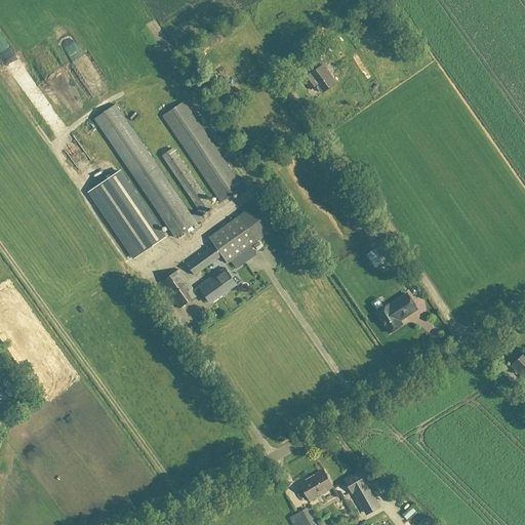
[(303,37),(313,51),(321,45),(312,31),(303,37)]
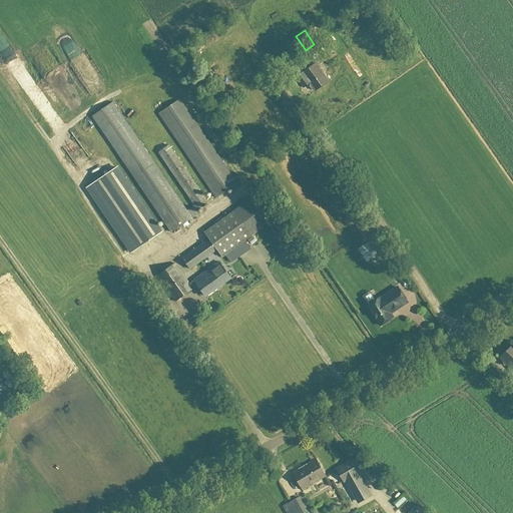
[(328,38),(318,44),(325,56),(335,50),(328,38)]
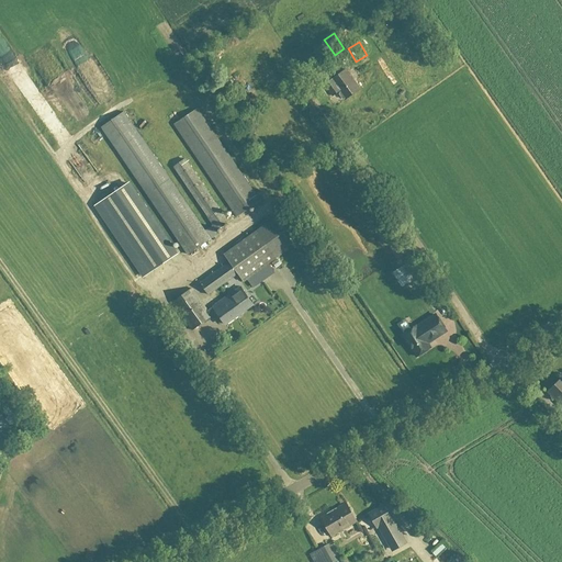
[(346,70),(335,78),(324,86),(332,97),(338,92),(345,101),(348,98),(359,90),(346,70)]
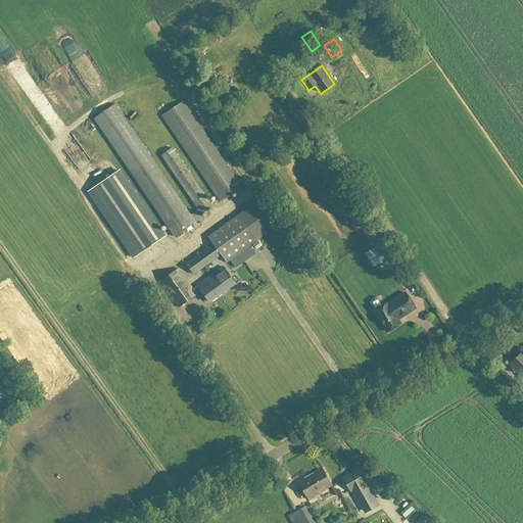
[(221,203),(241,189),(183,102),(161,116),(221,203)]
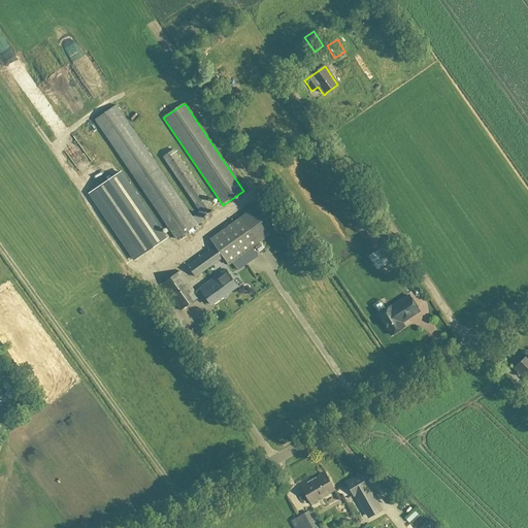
[(199,212),(192,218),(116,105),(94,121),(175,240),(197,225),(205,220),(204,218),(215,210),(173,150),(162,158),(195,205),(199,212)]
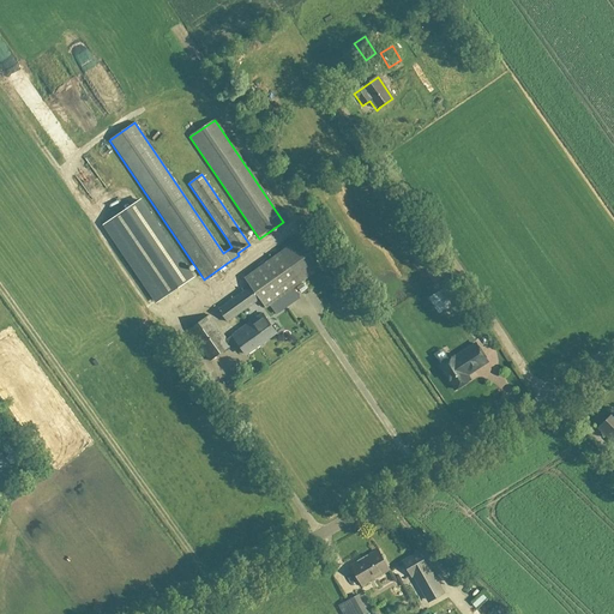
[(107,161),(100,166),(113,186),(119,181),(107,161)]
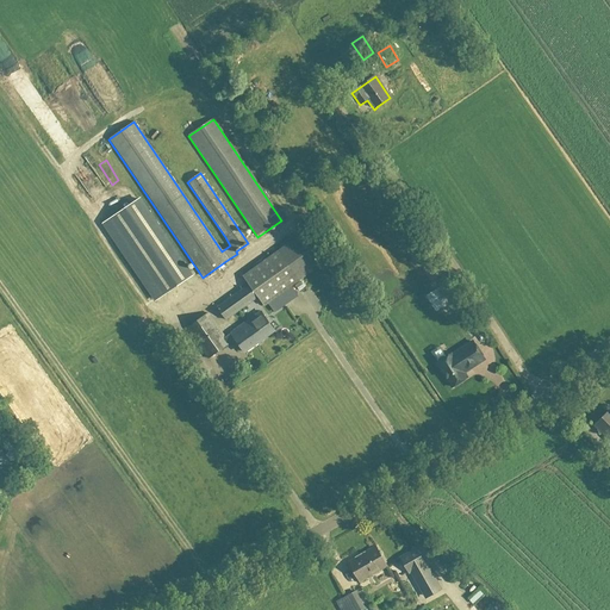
[(138,201),(104,224),(155,302),(190,279),(138,201)]
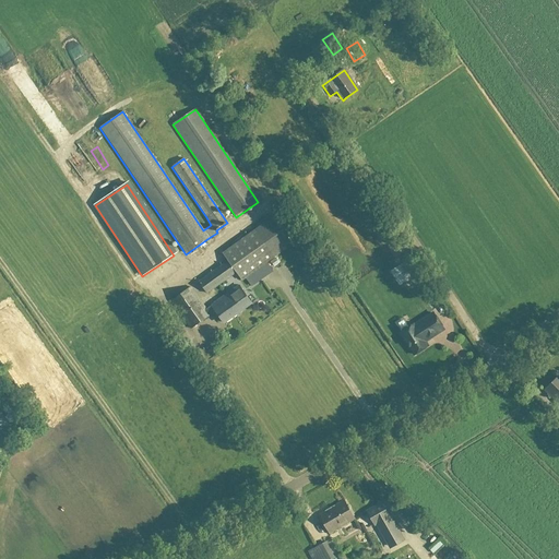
[(241,282),(290,246),(272,218),(222,254),(227,262),(199,283),(206,295),(236,274),(241,282)]
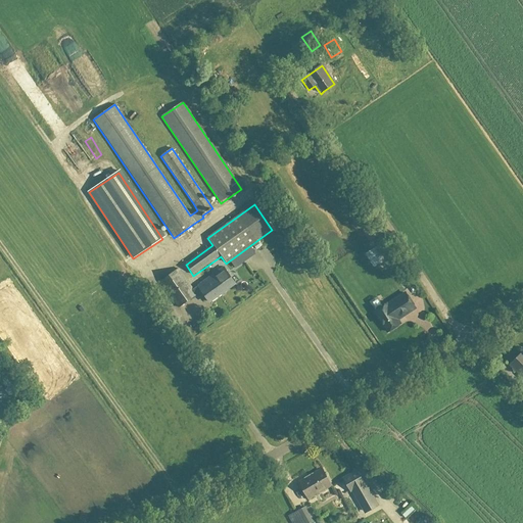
[(220,271),(215,275),(193,291),(196,295),(201,291),(209,303),(227,290),(232,287),(235,284),(224,268),(220,271)]
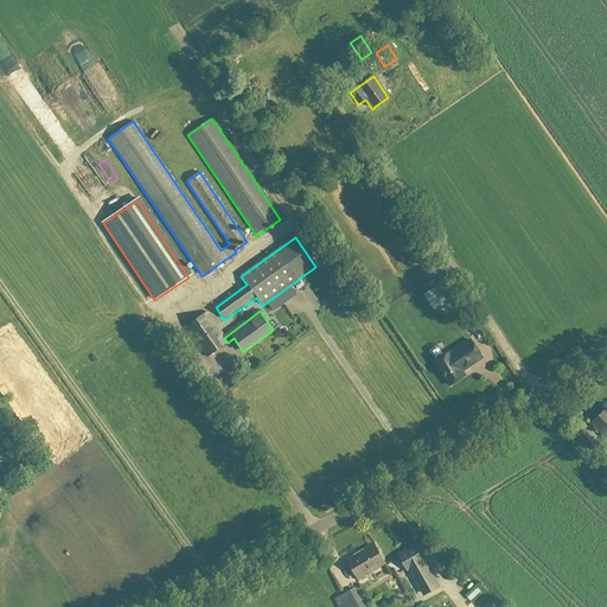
[(228,343),(224,338),(206,313),(186,327),(208,358),(228,343)]
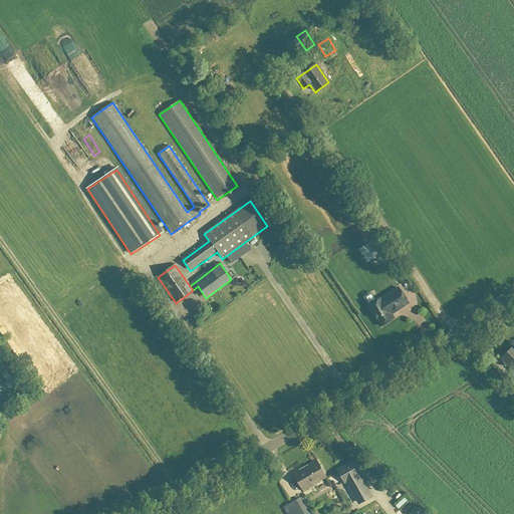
[(408,303),(399,289),(380,300),(380,299),(367,307),(380,327),(393,318),(391,314),(408,303)]
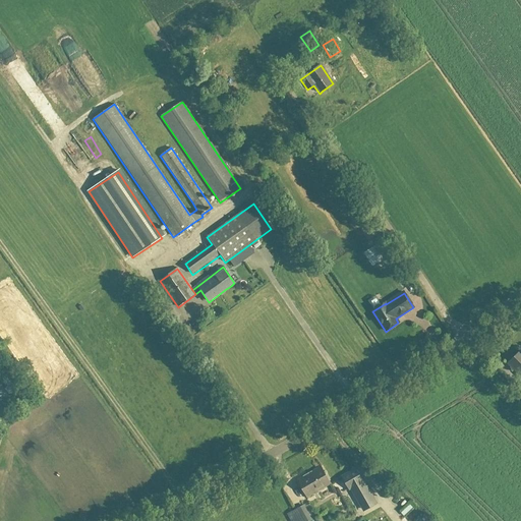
[(185,304),(193,319),(209,309),(200,295),(185,304)]
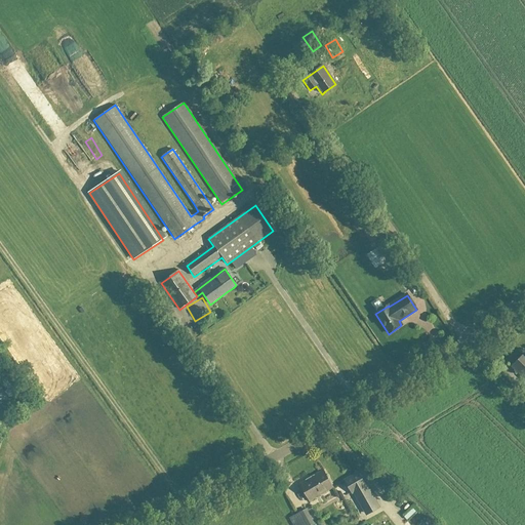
[(524,355),(524,354),(517,361),(515,360),(512,363),(513,366),(512,366),(524,379),(524,355)]
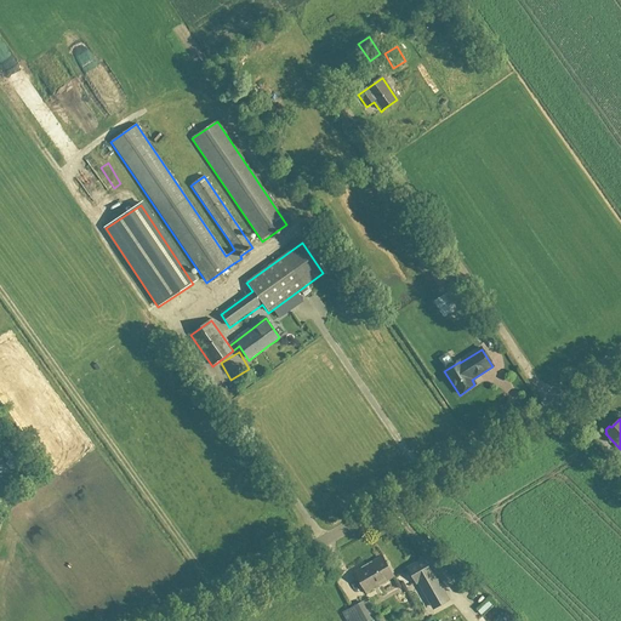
[(366,593),(394,577),(381,557),(354,573),(366,593)]
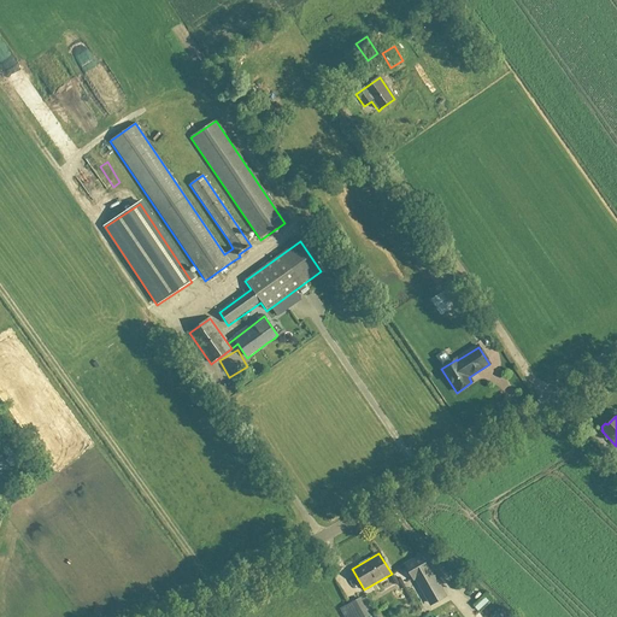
[(405,566),(412,580),(416,577),(428,599),(432,605),(445,597),(441,592),(422,557),(405,566)]
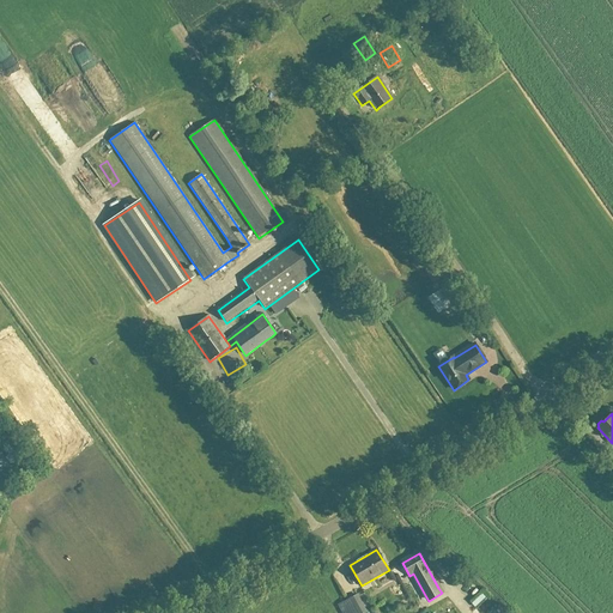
[(364,612),(366,612),(357,595),(345,601),(351,612),(364,612)]
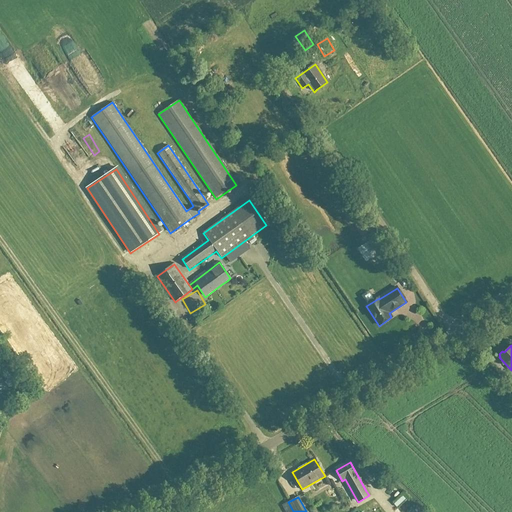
All buildings are outlined.
